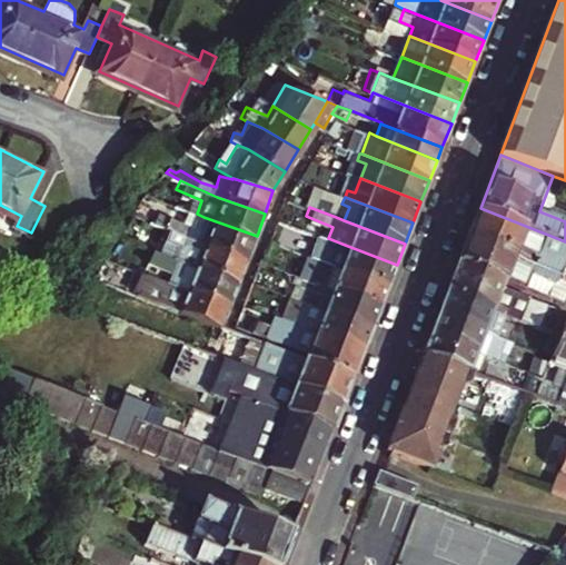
[(565,241),(480,208),(470,235),(565,270),(565,241)]
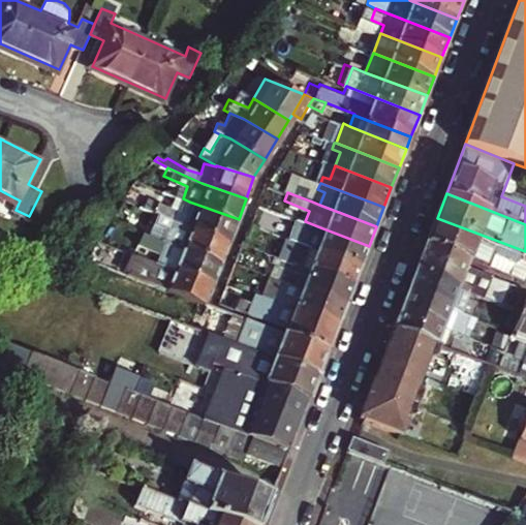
[(231,240),(239,219),(189,202),(185,213),(158,203),(155,212),(183,222),(231,240)]
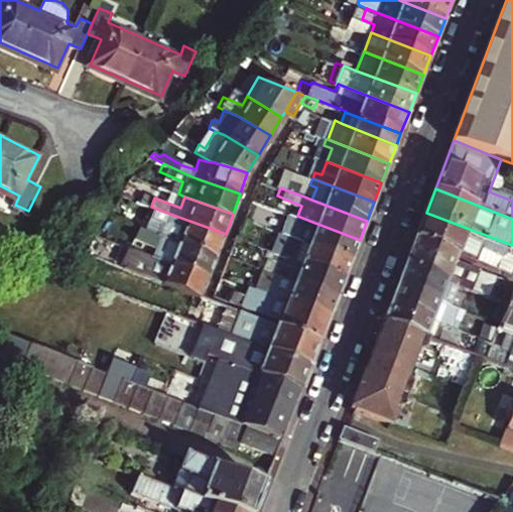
[(352,259),(360,240),(312,222),(297,216),(287,212),(279,231),(352,259)]
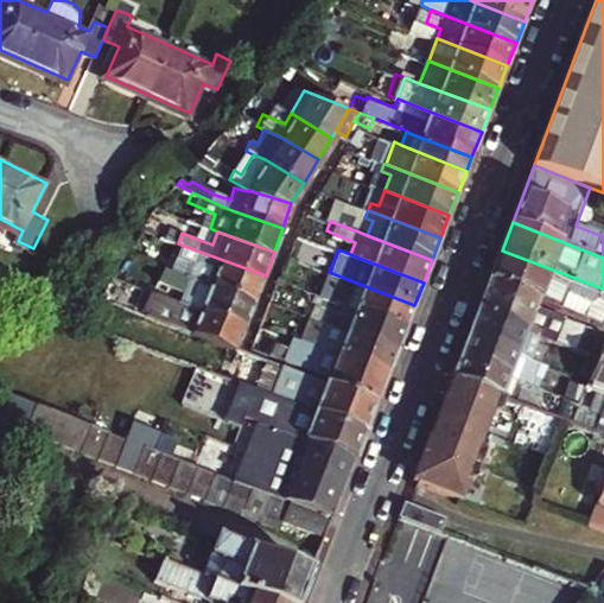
[(540,297),(603,321),(603,289),(502,251),(491,278),(540,297)]
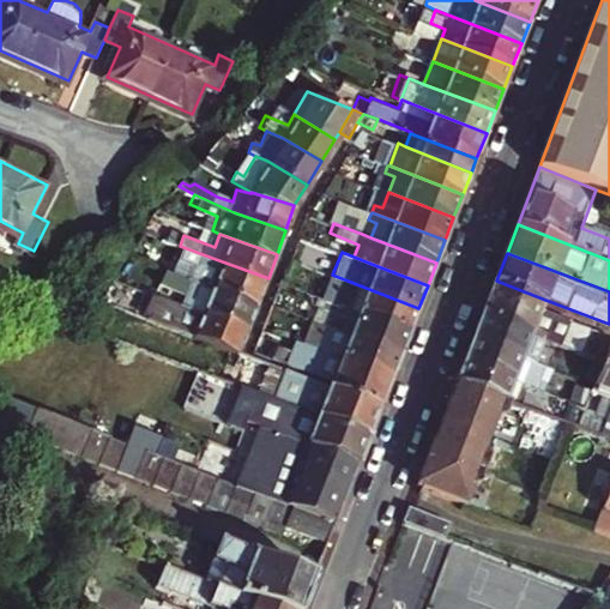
[(204,282),(260,302),(269,278),(212,258),(210,265),(203,263),(198,277),(205,279),(204,282)]
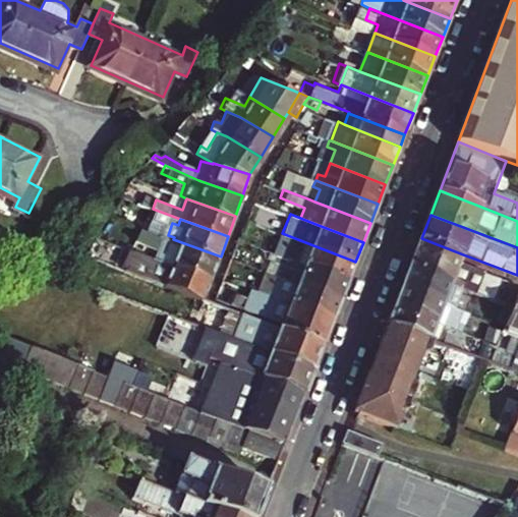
[(348,281),(355,262),(282,233),(281,233),(275,251),(286,256),(348,281)]
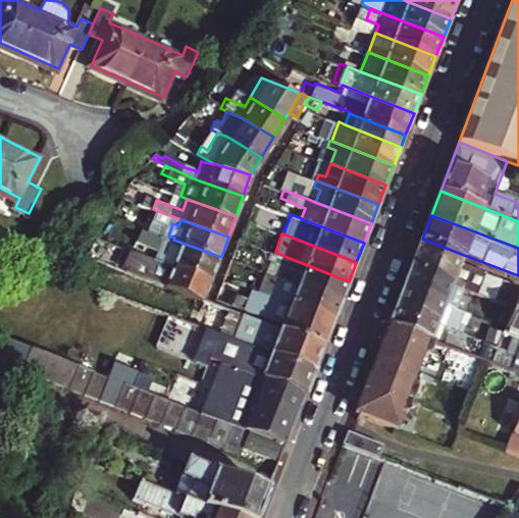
[(156,256),(162,259),(169,239),(163,237),(156,256)]
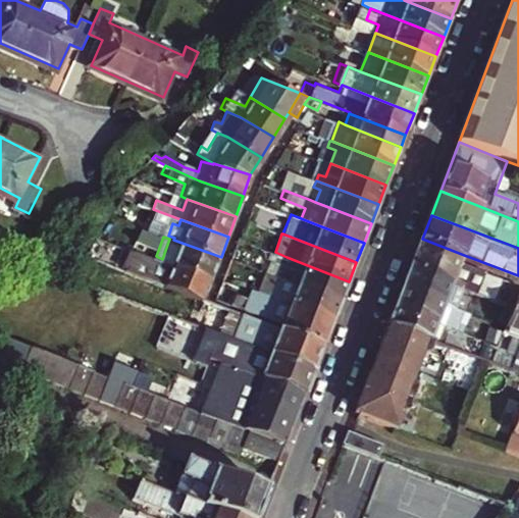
[(162,259),(214,277),(221,257),(173,240),(169,239),(162,259)]
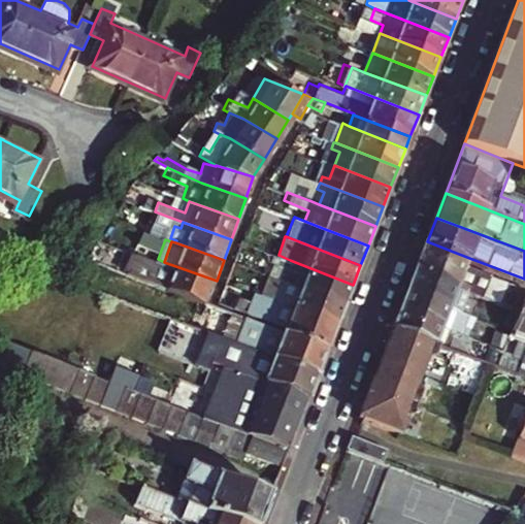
[(502,303),(510,282),(467,265),(468,261),(469,258),(427,241),(426,246),(416,270),(479,294),(502,303)]
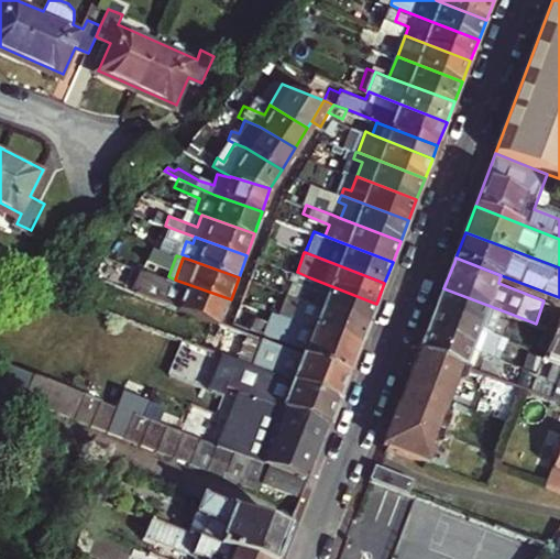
[(222,322),(231,299),(175,280),(168,276),(147,270),(144,278),(172,287),(166,302),(222,322)]
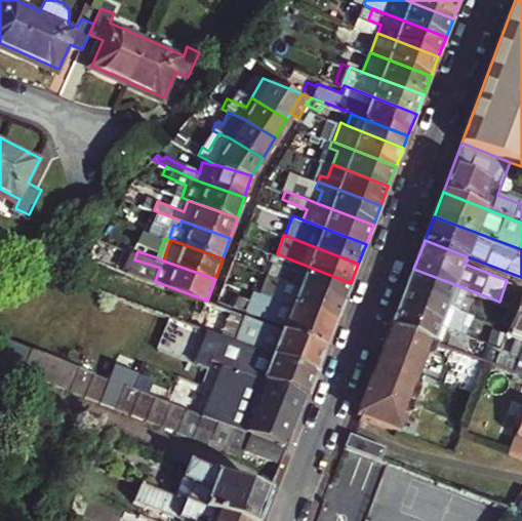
[(344,303),(351,283),(288,258),(281,277),(344,303)]
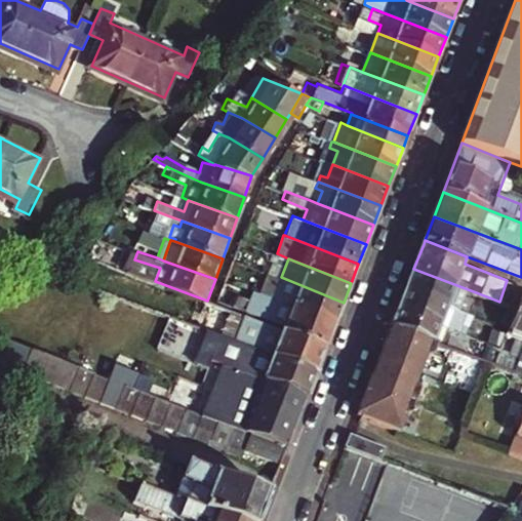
[(407,288),(469,311),(476,292),(413,269),(407,288)]
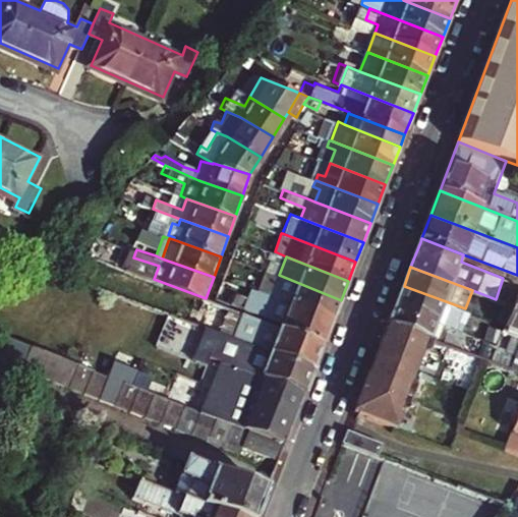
[(248,282),(267,289),(271,279),(252,271),(248,282)]
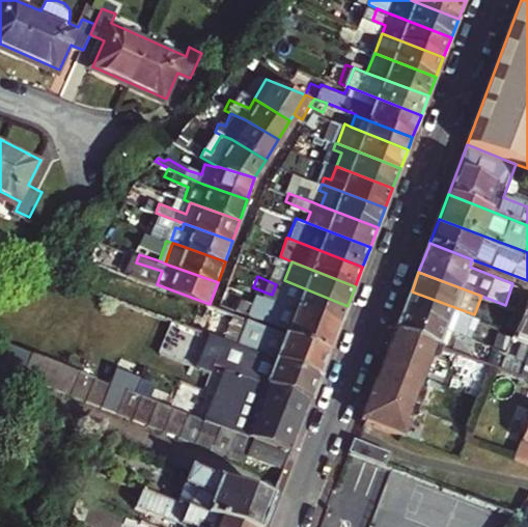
[(339,325),(348,306),(284,280),(277,300),(339,325)]
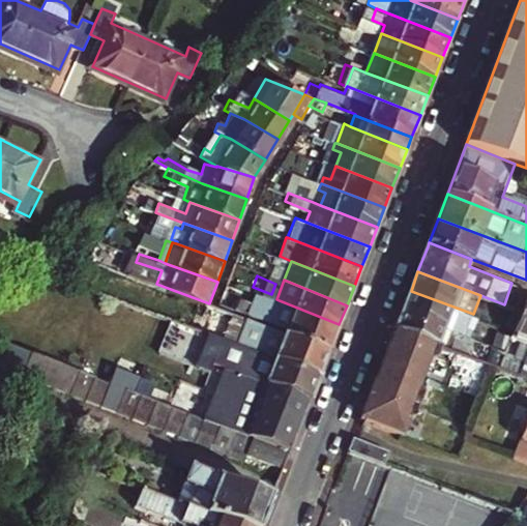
[(518,310),(524,312),(526,305),(526,288),(518,310)]
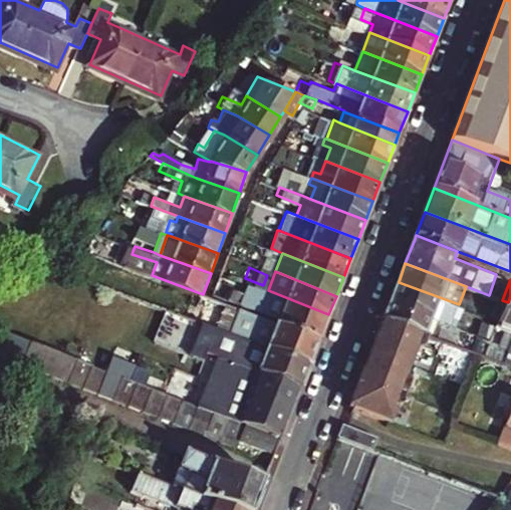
[(391,300),(451,323),(459,304),(399,282),(391,300)]
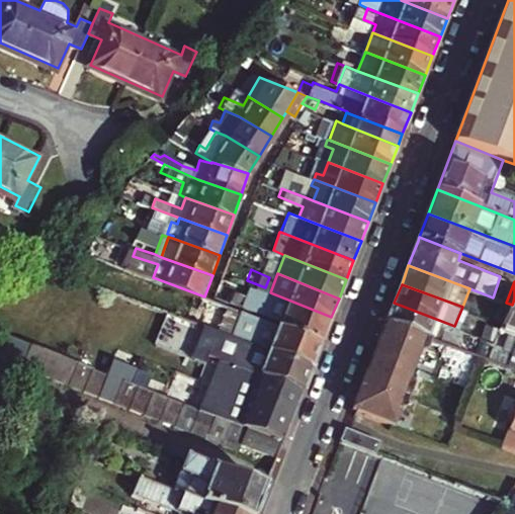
[(324,336),(331,317),(270,292),(266,303),(248,295),(245,305),(282,320),(324,336)]
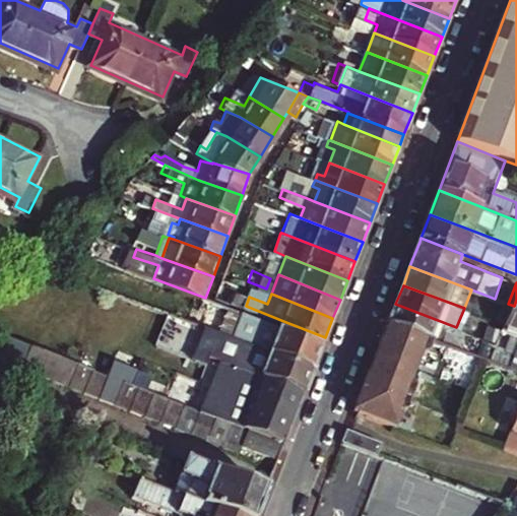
[(313,369),(323,344),(281,327),(261,320),(205,298),(202,306),(242,321),(235,338),(313,369)]
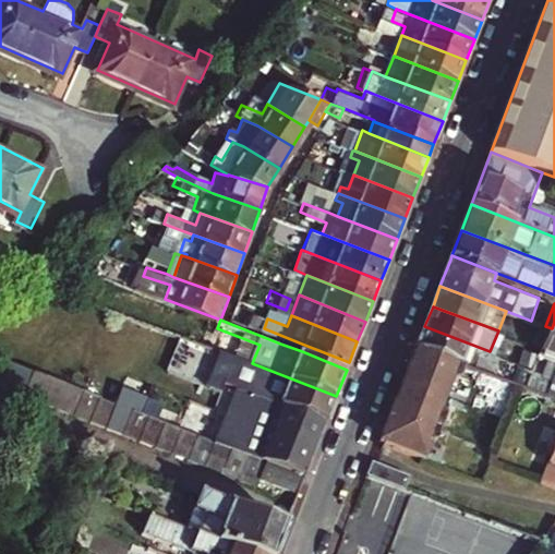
[(541,356),(554,360),(554,322),(552,328),(544,348),(541,356)]
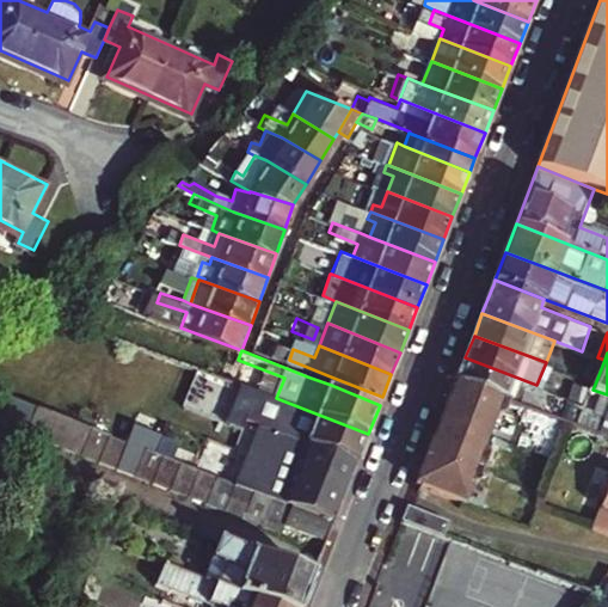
[(534,391),(536,385),(465,357),(458,379),(504,397),(511,399),(522,403),(528,388),(534,391)]
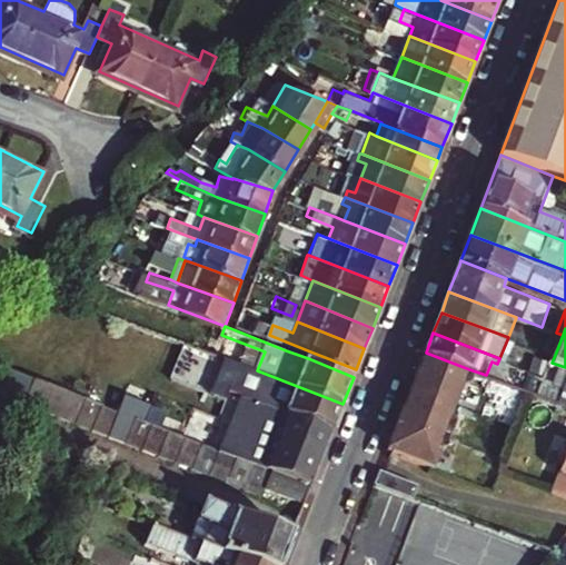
[(178,373),(197,378),(206,348),(187,343),(178,373)]
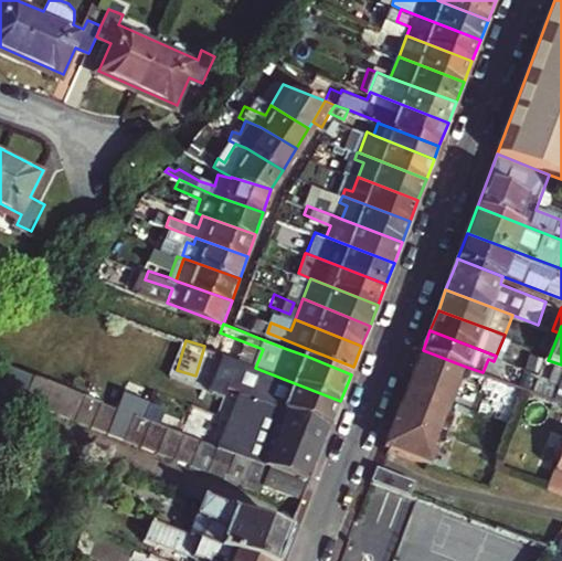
[(352,371),(353,367),(308,349),(307,352),(306,356),(351,374),(352,371)]
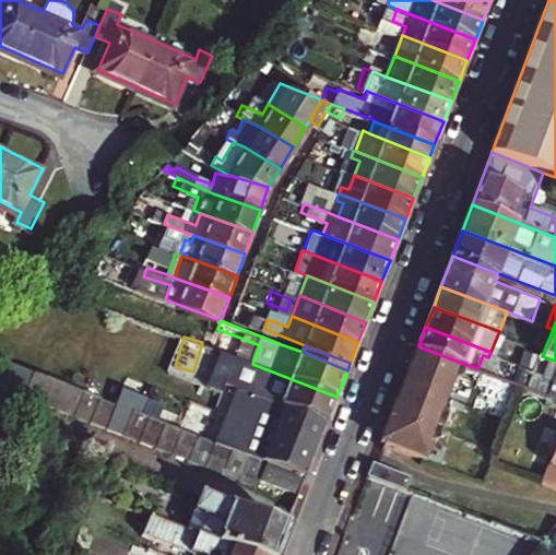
[(454,380),(462,379),(468,365),(461,363),(418,346),(411,366),(406,379),(411,380),(449,394),(454,380)]
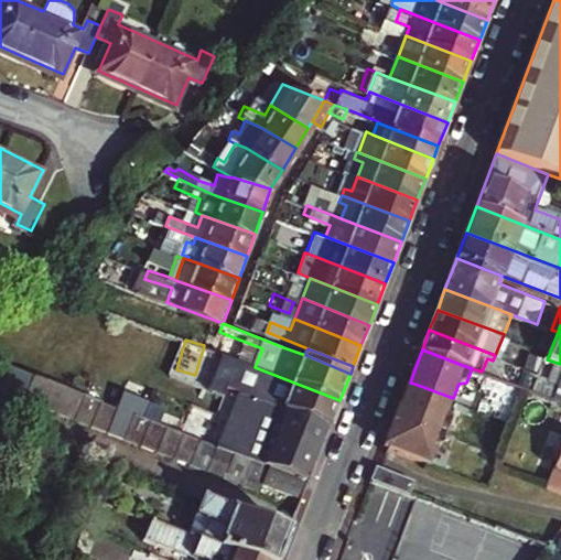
[(0,374),(0,387),(11,392),(20,369),(4,364),(0,374)]
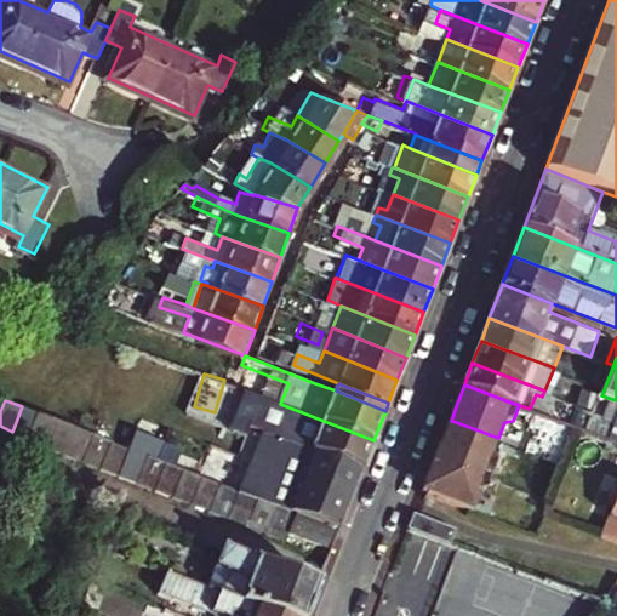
[(363,467),(373,440),(280,404),(279,403),(278,403),(267,431),(363,467)]
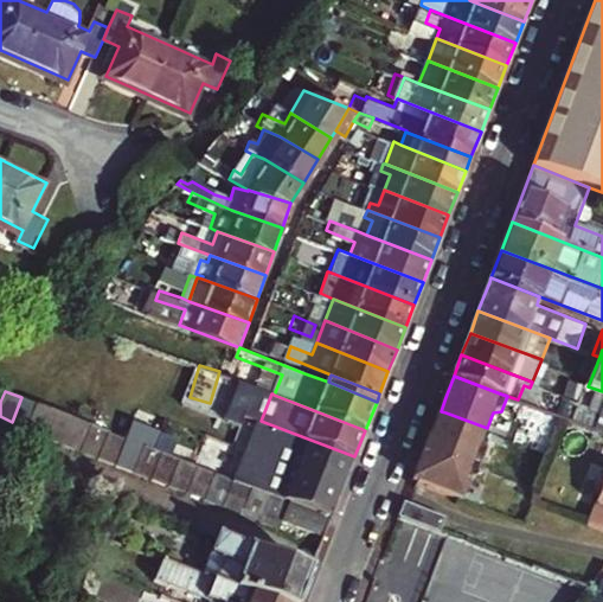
[(558,416),(576,422),(584,402),(566,395),(558,416)]
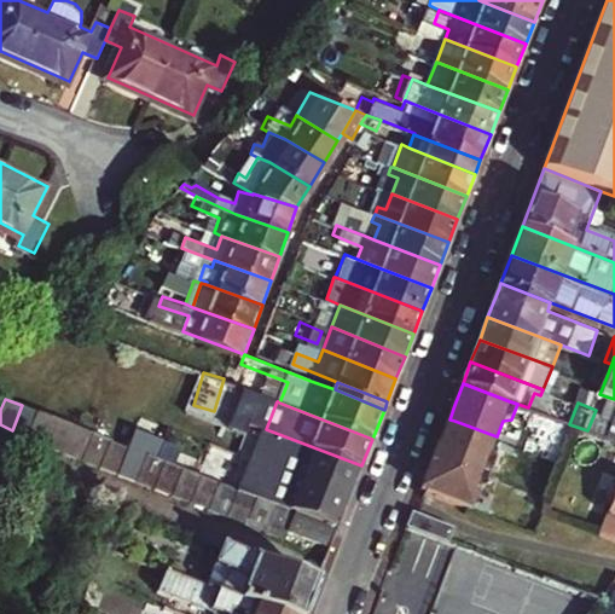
[(12,430),(33,438),(42,412),(22,405),(12,430)]
